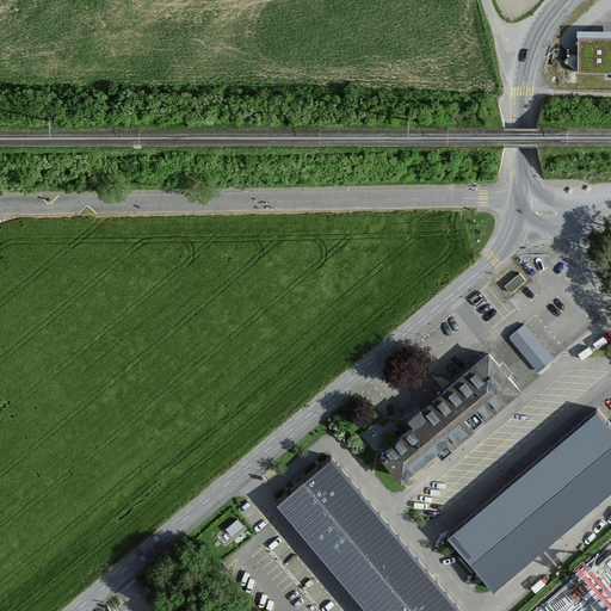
[(610,34),(579,36),(580,72),(610,69),(610,34)]
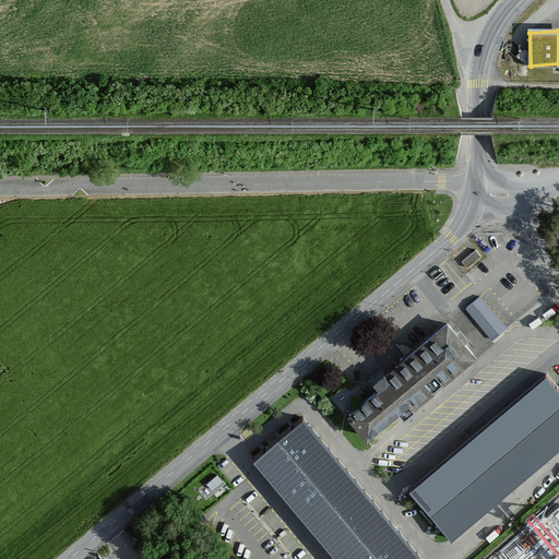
[(496,336),(511,323),(484,293),(468,306),(496,336)]
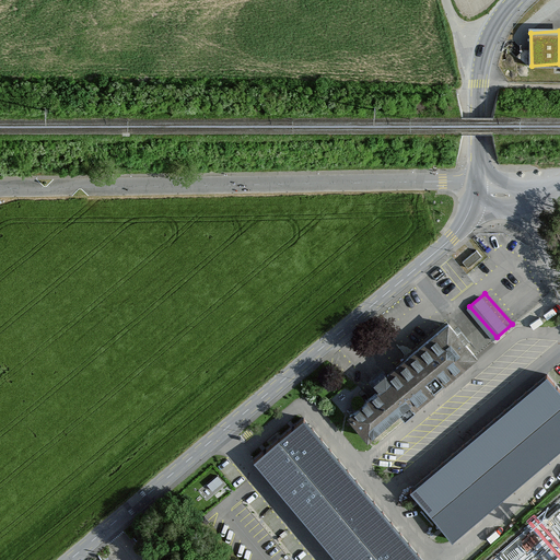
[(477,360),(447,325),(383,377),(388,384),(350,415),(368,436),(409,403),(415,410),(477,360)]
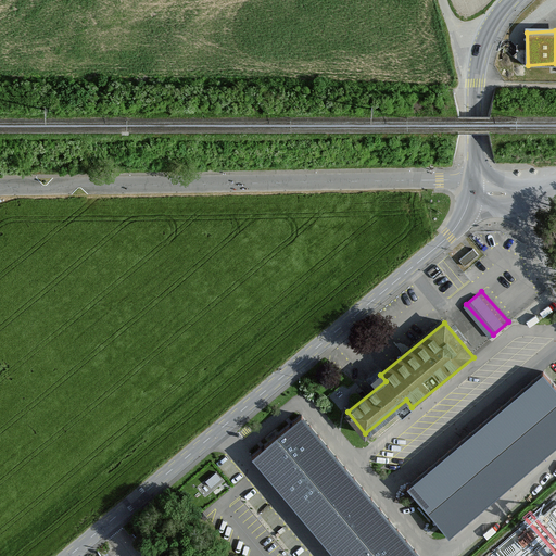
[(555,446),(555,382),(547,371),(413,484),(454,533),(555,446)]
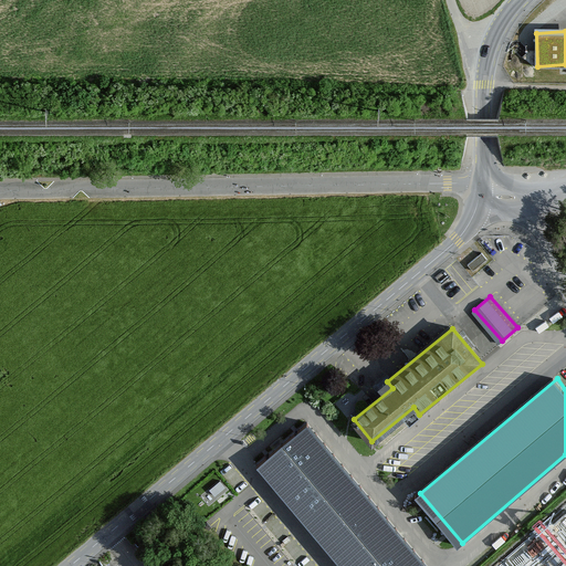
[(423,565),(308,423),(255,469),(337,565),(423,565)]
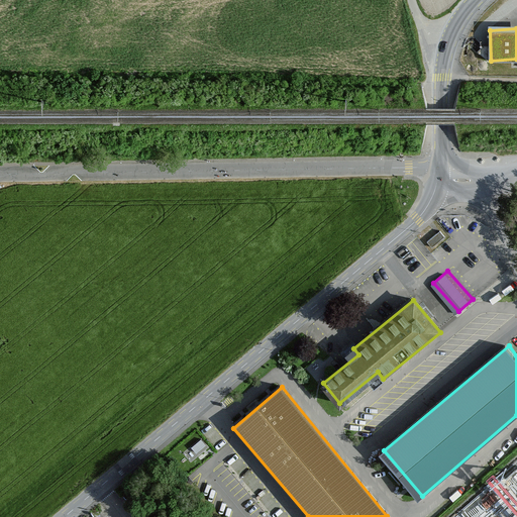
[(199,449),(209,442),(205,436),(195,443),(199,449)]
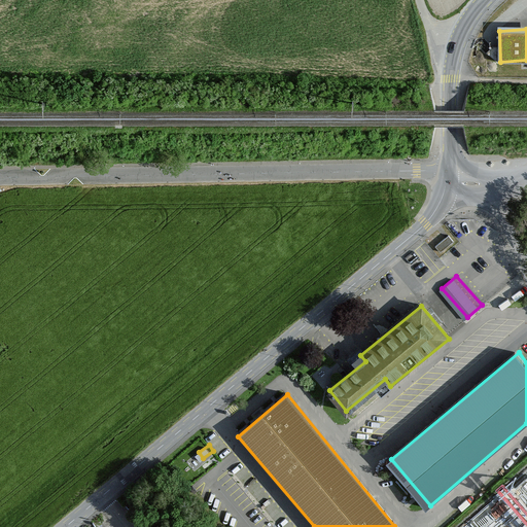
All buildings are outlined.
